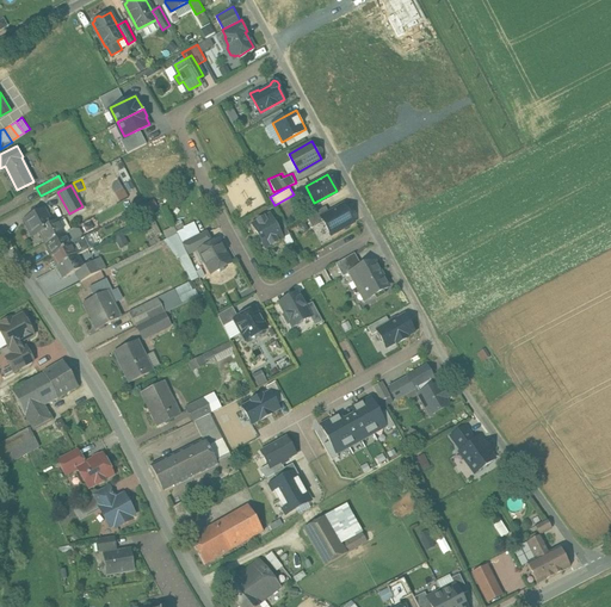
[(140,206),(144,215),(159,206),(154,198),(140,206)]
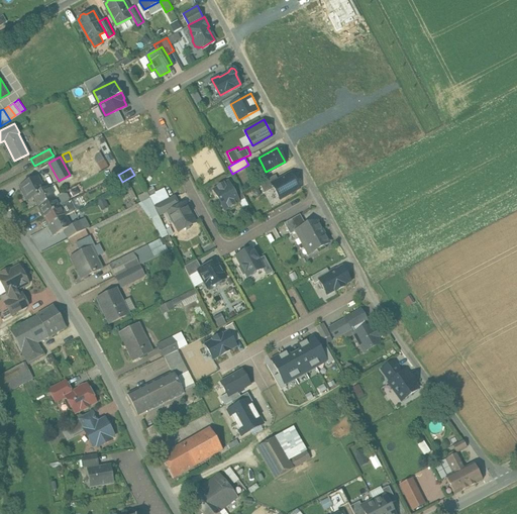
[(278,179),(272,183),(274,187),(280,198),(299,187),(291,172),(278,179)]
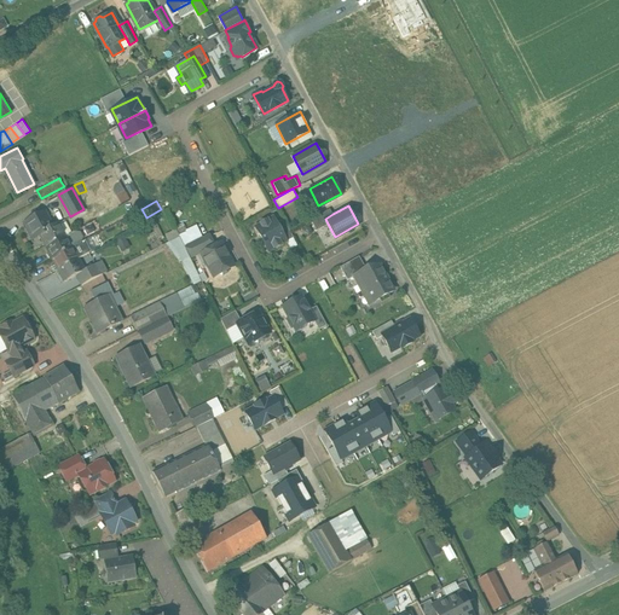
[(329,208),(311,219),(317,230),(328,224),(325,219),(333,214),(329,208)]
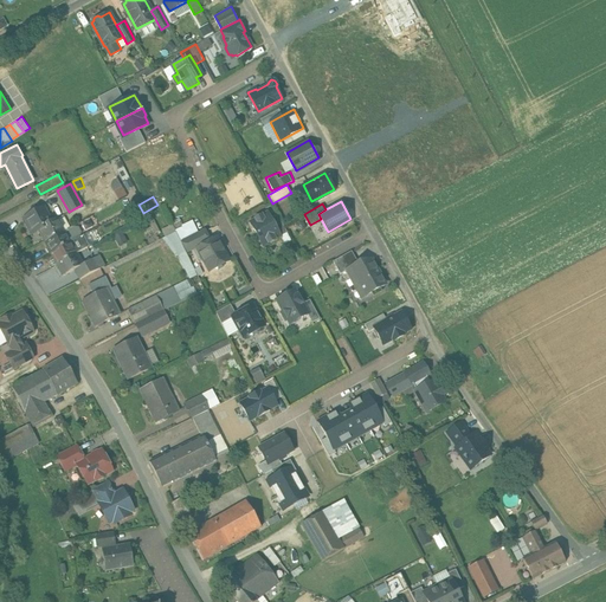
[(52,220),(44,206),(24,217),(32,232),(39,230),(45,240),(65,228),(58,217),(52,220)]
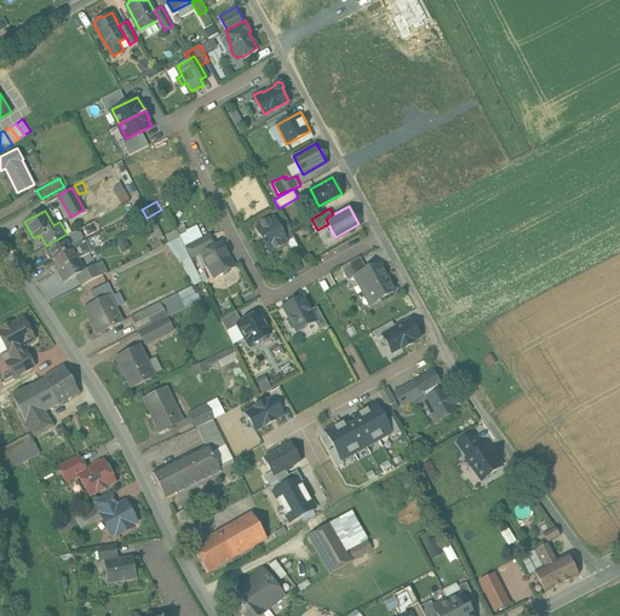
[(273,217),(256,226),(269,251),(273,248),(273,249),(276,251),(282,247),(283,243),(283,242),(286,241),(276,223),(273,217)]
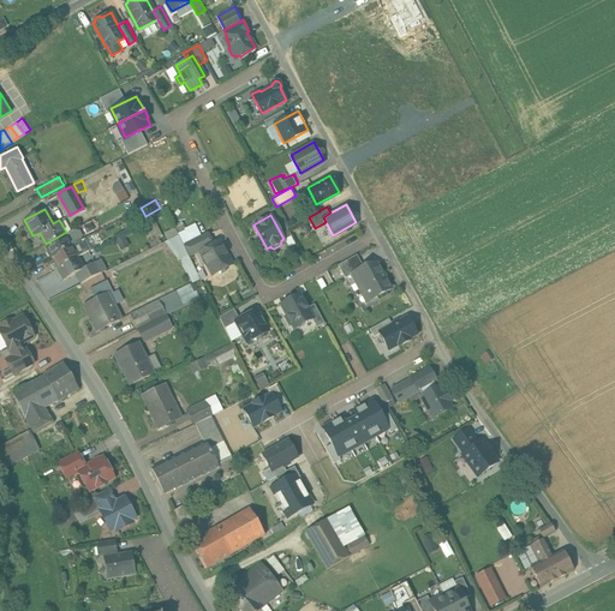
[(292,235),(281,216),(274,221),(284,239),(292,235)]
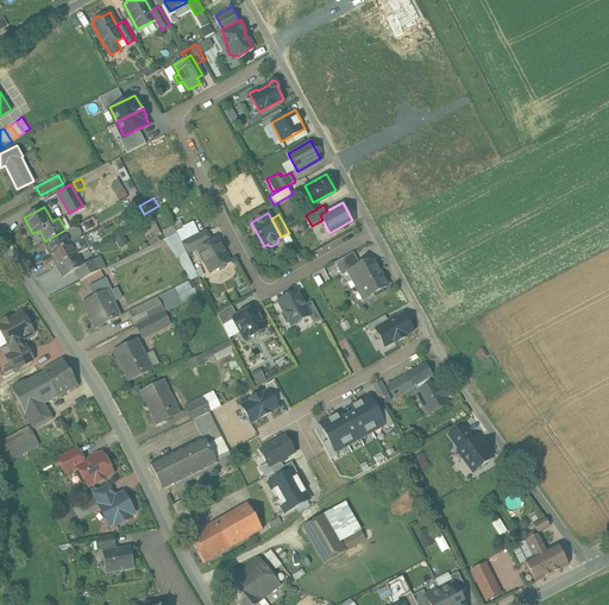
[(200,273),(183,239),(200,231),(198,226),(188,231),(184,225),(177,228),(175,224),(165,227),(188,279),(200,273)]
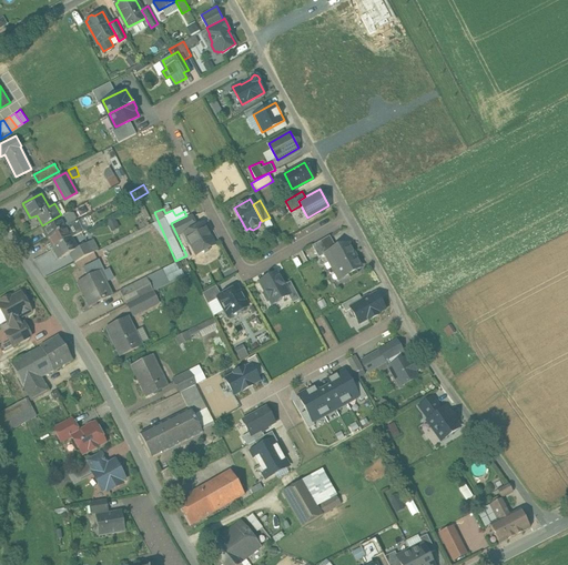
[(61,214),(42,225),(48,235),(67,225),(74,221),(77,217),(73,211),(69,211),(61,214)]
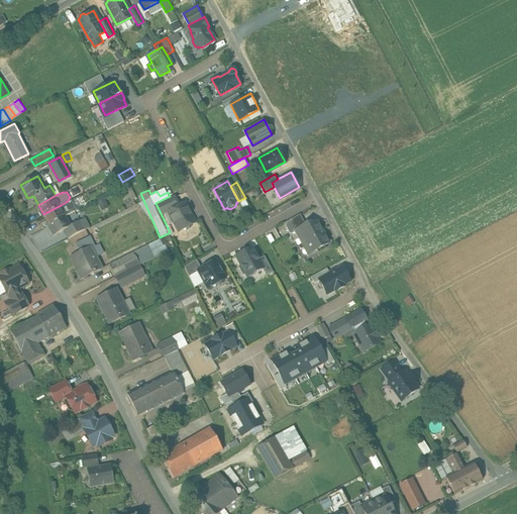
[(174,196),(165,200),(169,208),(168,208),(169,210),(178,205),(174,196)]
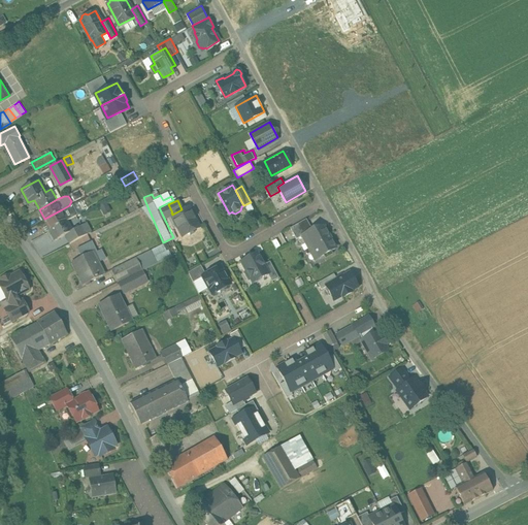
[(71,216),(79,211),(75,202),(67,206),(71,216)]
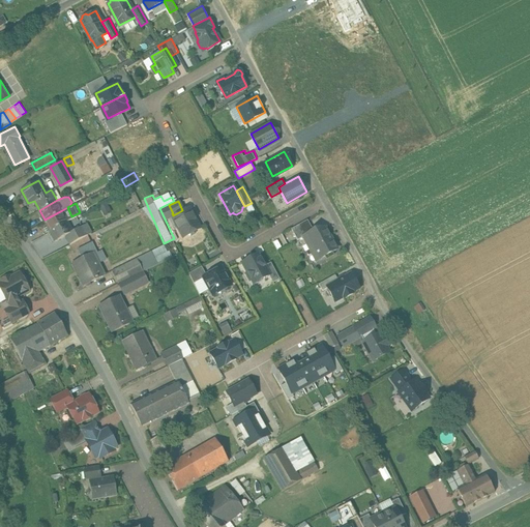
[(169,205),(160,210),(165,217),(172,213),(173,213),(169,205)]
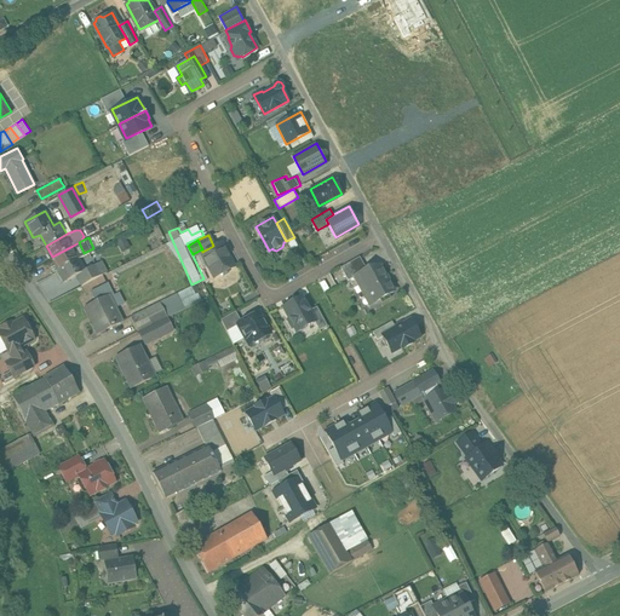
[(234,265),(220,242),(213,246),(202,252),(202,253),(214,276),(219,274),(223,274),(228,271),(229,268),(234,265)]
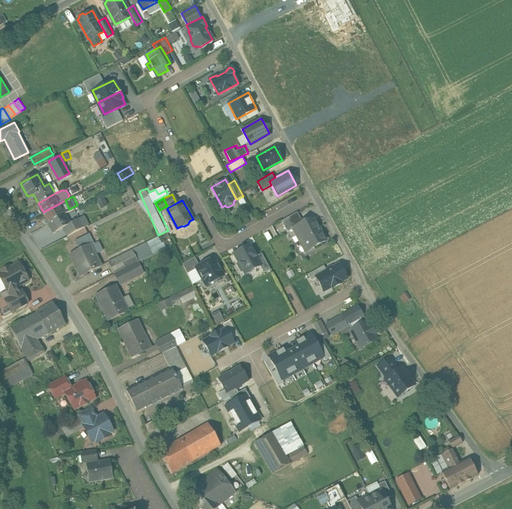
[(60,203),(43,212),(48,222),(65,213),(60,203)]
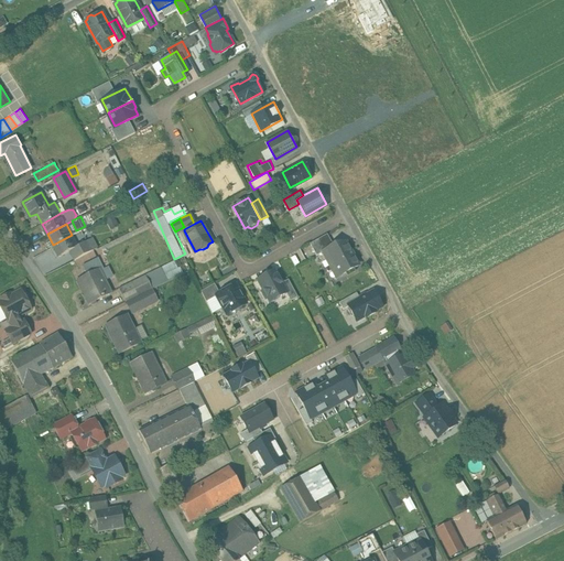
[(327,233),(310,243),(316,255),(322,251),(334,245),(327,233)]
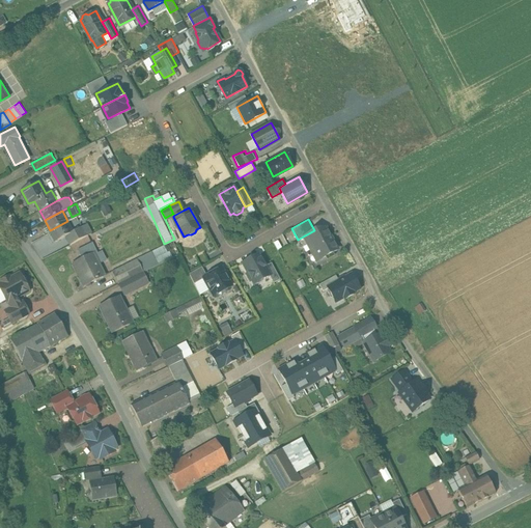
[(67,221),(50,230),(55,240),(55,241),(65,234),(74,230),(73,230),(67,221)]
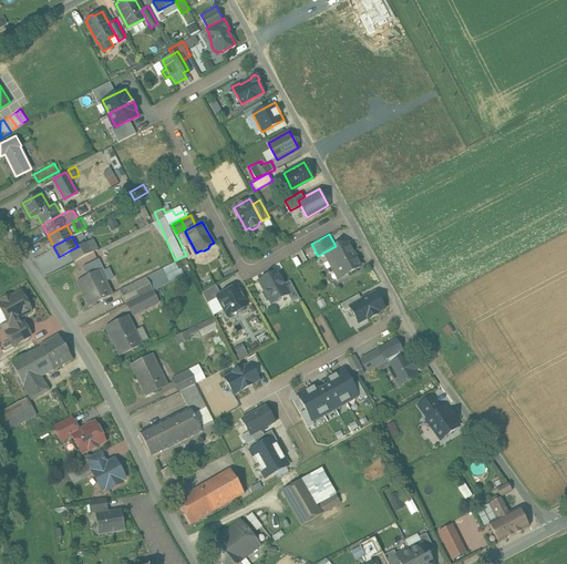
[(98,247),(93,237),(88,241),(93,250),(98,247)]
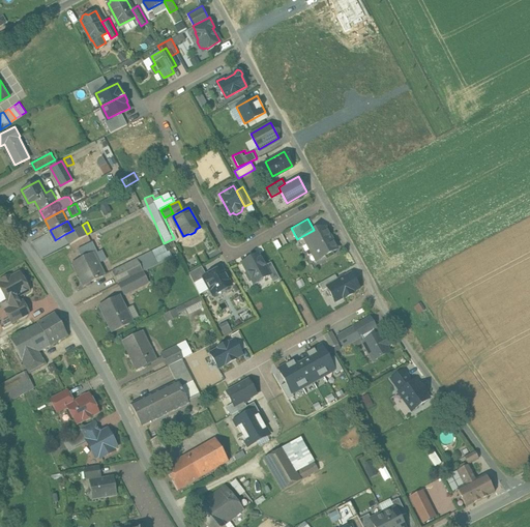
[(82,225),(72,230),(74,230),(65,234),(70,242),(87,234),(82,225)]
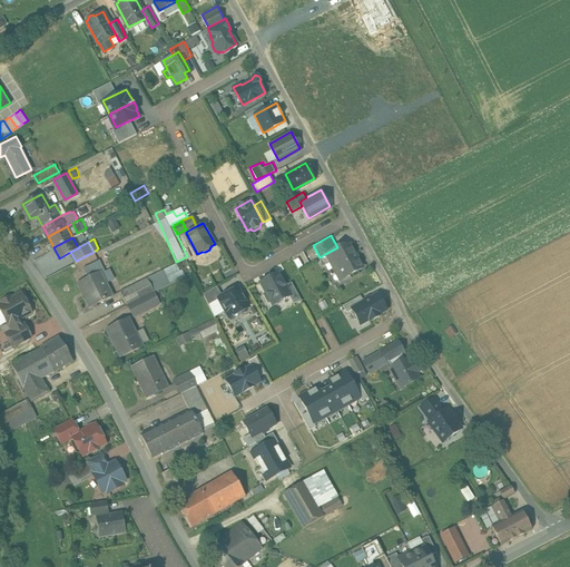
[(350,244),(342,248),(337,247),(325,254),(334,269),(337,267),(343,277),(362,266),(350,244)]
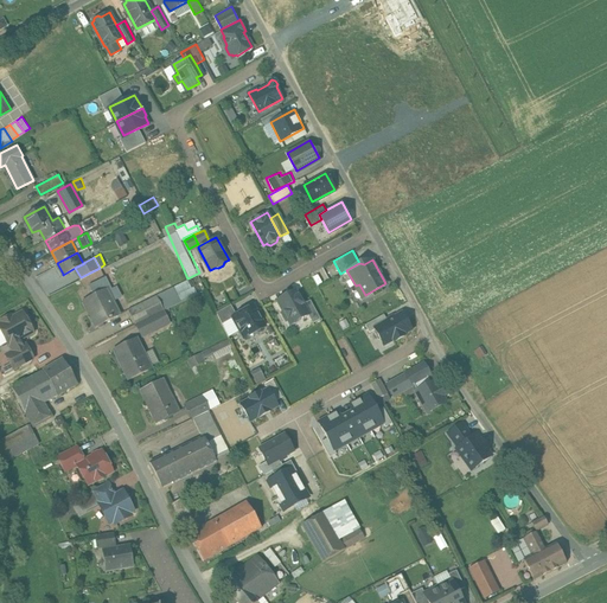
[(83,300),(96,325),(120,313),(107,287),(83,300)]
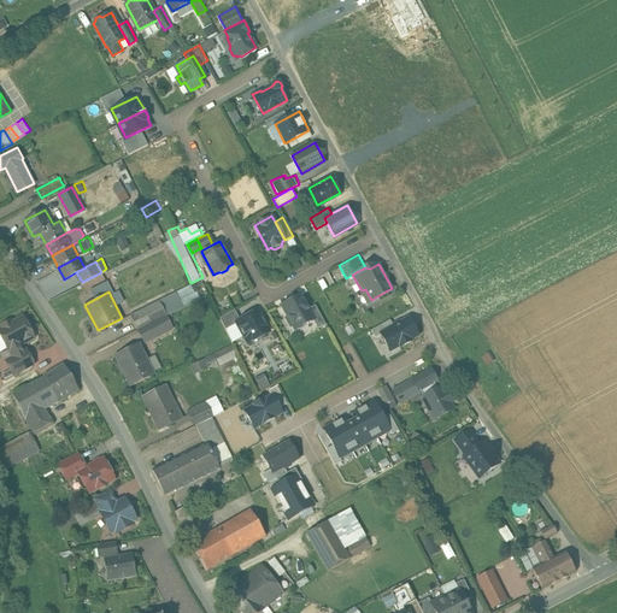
[(300,294),(282,304),(288,316),(286,317),(291,325),(293,324),(294,326),(303,322),(304,323),(313,319),(313,318),(307,308),(300,294)]
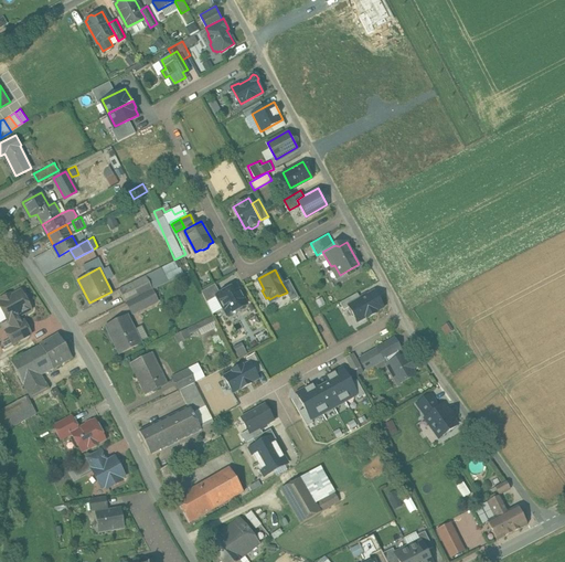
[(131,281),(138,295),(152,288),(146,274),(131,281)]
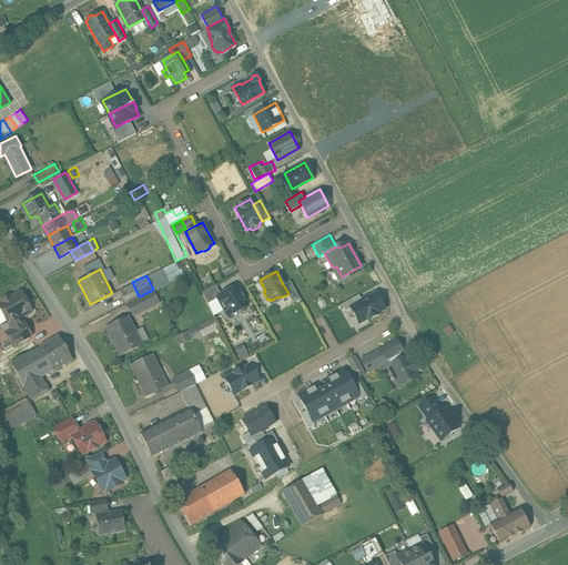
[(300,298),(290,280),(283,284),(288,293),(288,294),(293,302),(300,298)]
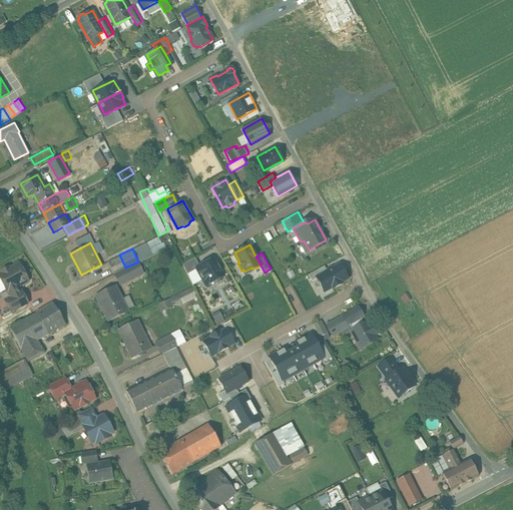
[(119,255),(108,261),(114,274),(116,272),(125,268),(119,255)]
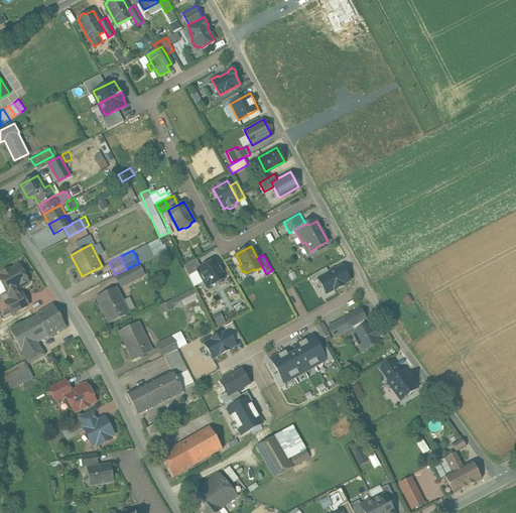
[(197,258),(183,265),(188,274),(198,269),(201,267),(197,258)]
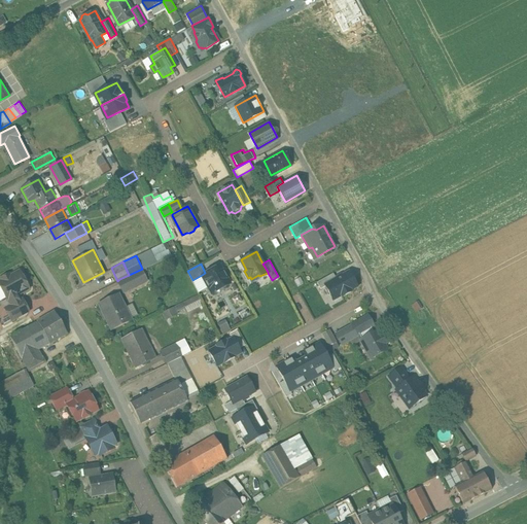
[(205,273),(202,275),(212,292),(216,289),(219,290),(224,288),(224,285),(230,282),(219,265),(205,273)]
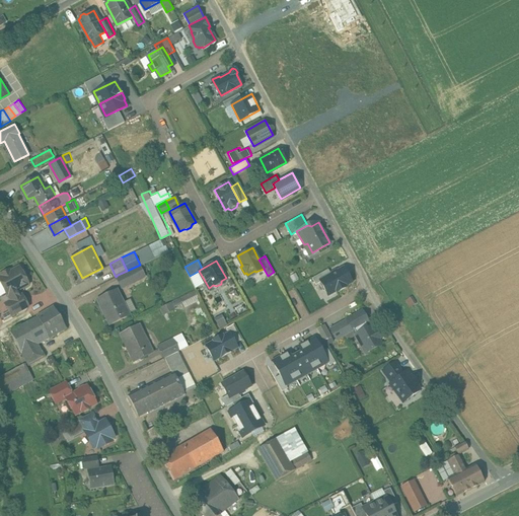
[(140,265),(127,271),(118,275),(123,286),(134,280),(132,277),(144,272),(140,265)]
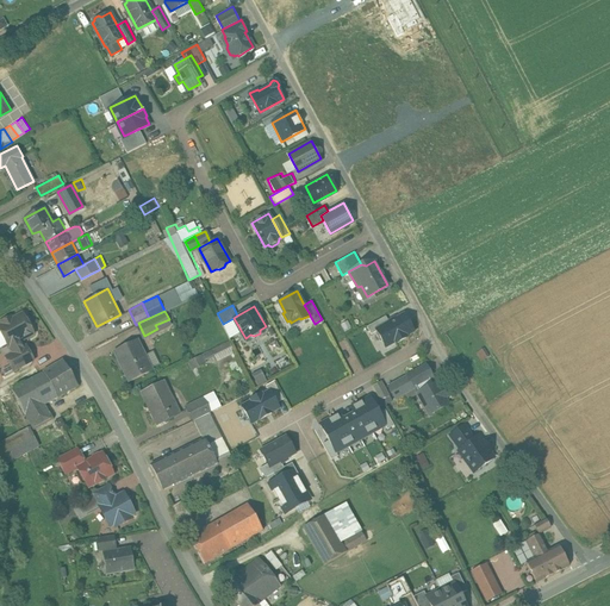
[(394,314),(387,319),(388,320),(374,328),(375,331),(385,348),(394,343),(394,344),(409,336),(408,335),(415,331),(404,311),(396,317),(394,314)]
